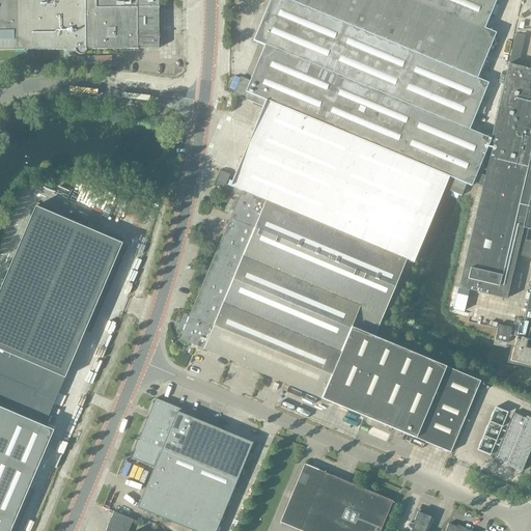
[(0,0),(0,50),(75,49),(75,50),(75,51),(75,52),(76,52),(77,53),(78,54),(79,55),(80,55),(81,55),(83,55),(84,54),(85,53),(86,52),(86,51),(86,50),(86,49),(160,48),(160,40),(159,0),(0,0)]
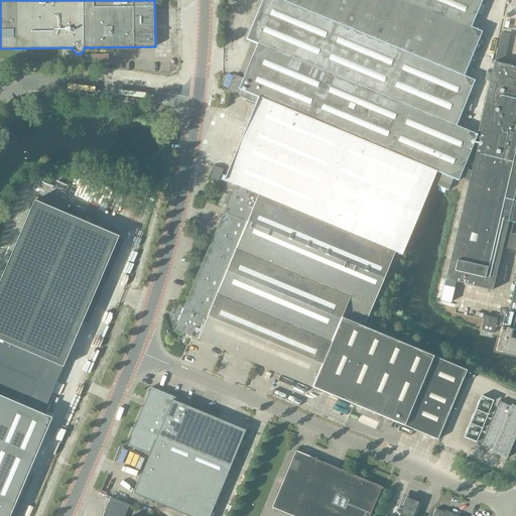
[(441,174),(436,185),(448,190),(453,179),(458,181),(477,135),(456,126),(475,81),(464,77),(482,32),(471,27),(482,0),(263,0),(247,40),(257,44),(243,79),(234,76),(233,78),(227,92),(228,93),(256,105),(259,97),(436,172),(439,173),(441,174)]
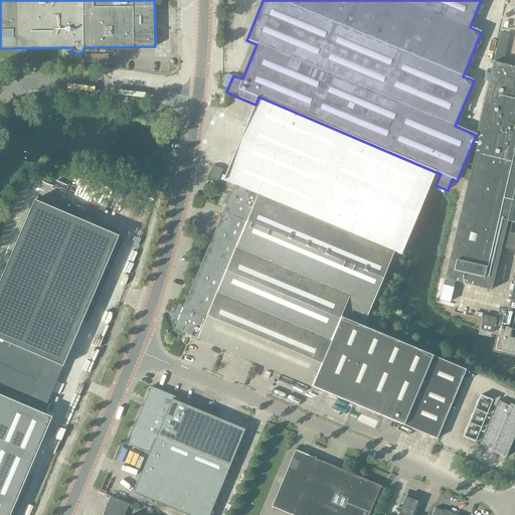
[(480,134),(453,248),(445,280),(491,291),(501,248),(511,250),(514,234),(509,233),(512,223),(514,223),(514,67),(493,63),(477,133),(480,134)]
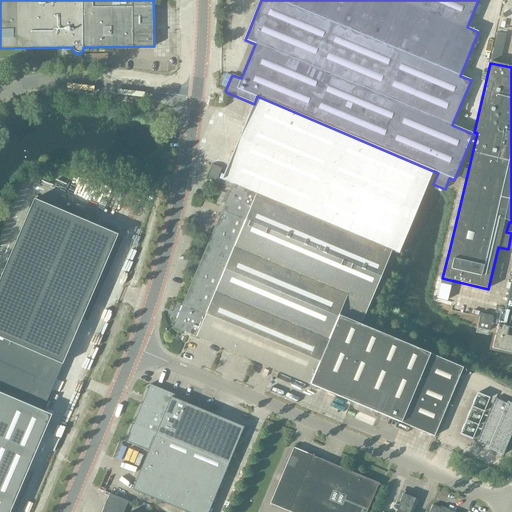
[(428,183),(433,171),(257,96),(254,104),(246,124),(227,168),(223,176),(221,175),(220,179),(218,178),(221,169),(212,165),(206,179),(207,179),(213,182),(231,189),(233,184),(398,253),(400,248),(401,247),(401,246),(402,245),(427,185),(428,183)]
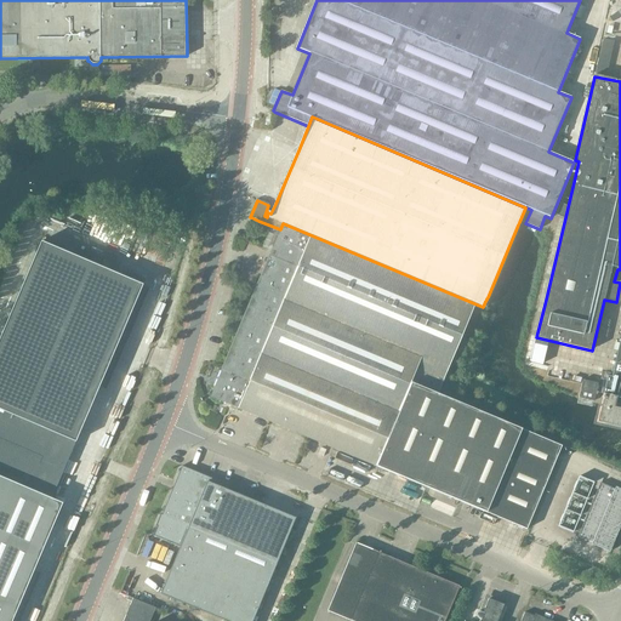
[(335,451),(375,467),(385,443),(411,381),(416,383),(438,393),(474,303),(283,223),(280,229),(269,256),(261,277),(221,371),(222,371),(216,386),(210,399),(332,450),(335,451)]
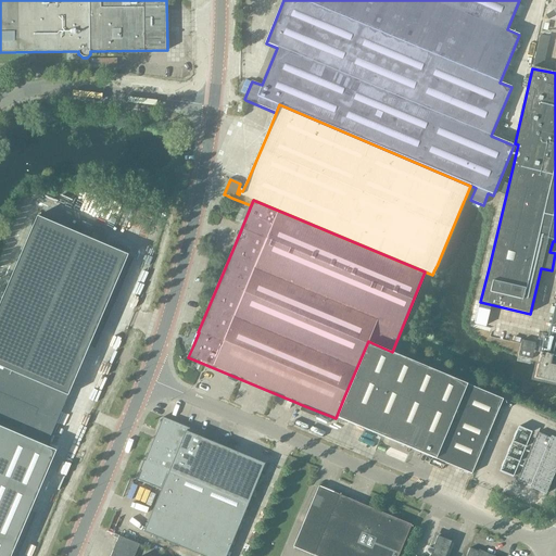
[(0,427),(46,446),(60,416),(128,255),(37,216),(0,302),(0,427)]
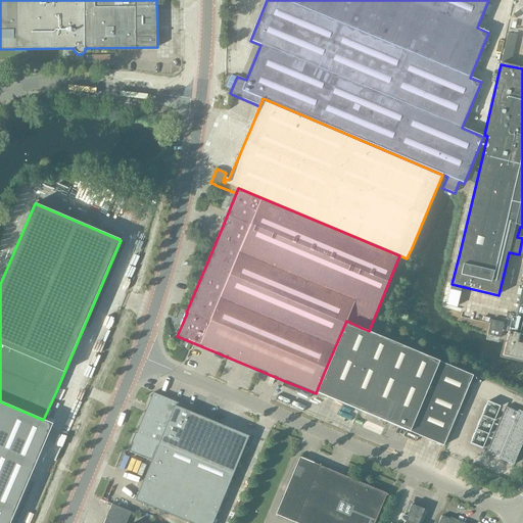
[(522,286),(516,318),(513,317),(509,332),(507,331),(502,353),(522,359),(522,286)]
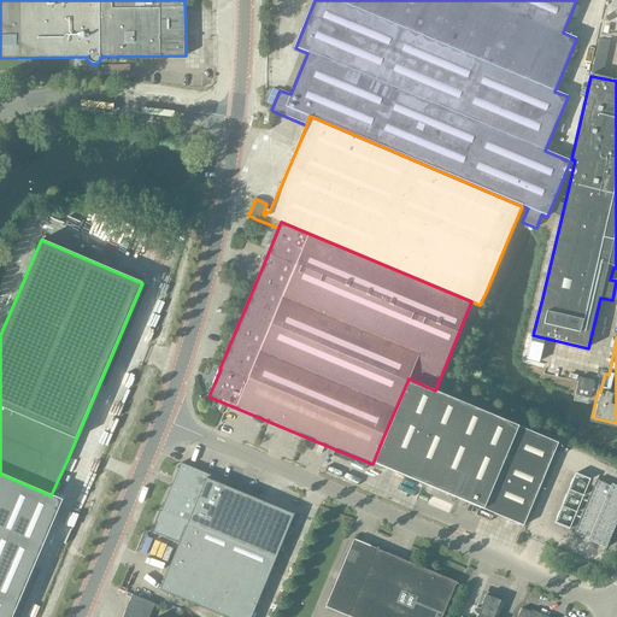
[(595,381),(580,377),(575,397),(591,400),(595,381)]
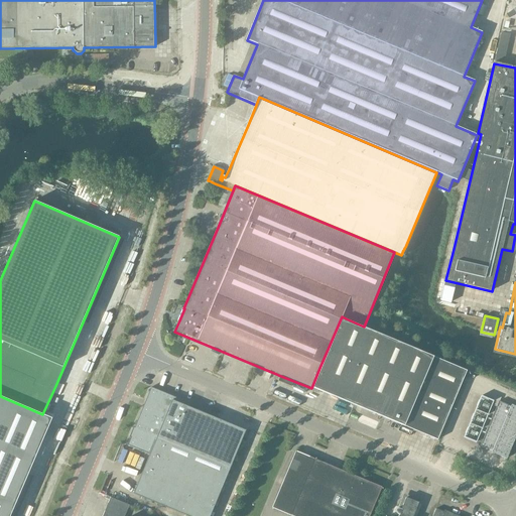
[(319,368),(311,388),(437,440),(466,371),(438,359),(366,329),(363,328),(364,327),(346,318),(342,316),(319,368)]
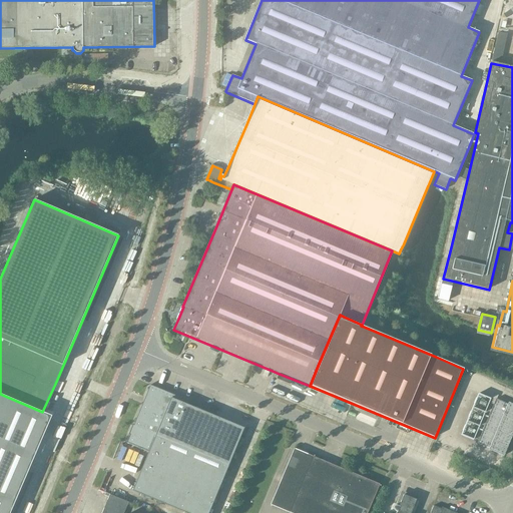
[(228,422),(227,422),(219,418),(197,409),(189,406),(176,400),(177,397),(169,393),(151,386),(148,393),(146,398),(145,400),(144,405),(135,426),(133,425),(130,435),(131,435),(127,443),(149,452),(133,491),(185,512),(209,512),(245,429),(228,422)]
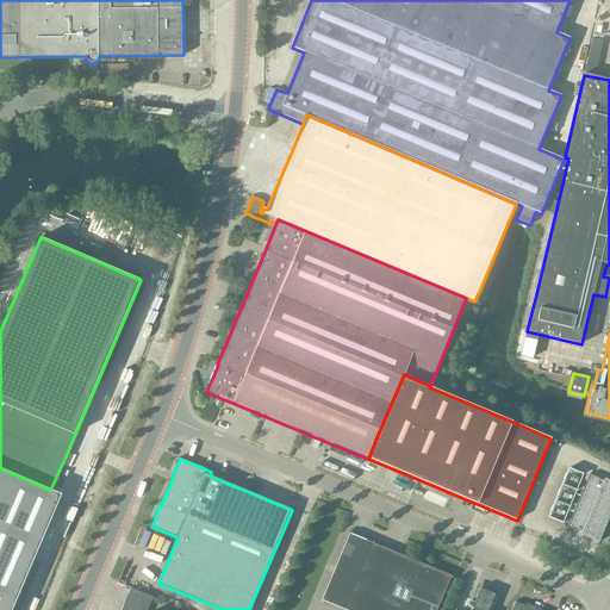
[(0,468),(0,609),(11,609),(61,495),(50,490),(0,468)]
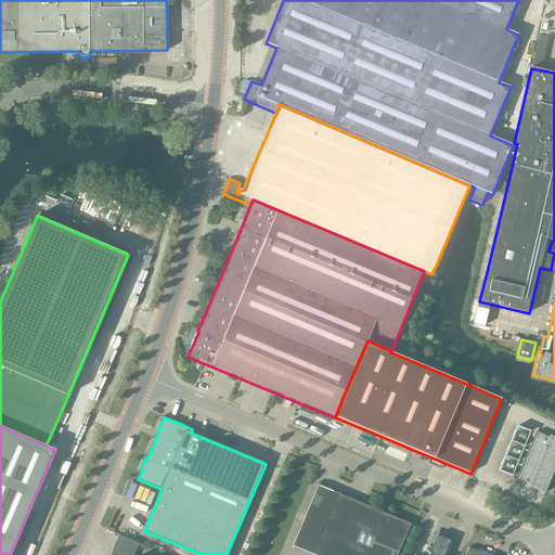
[(517,427),(499,472),(512,477),(530,433),(517,427)]
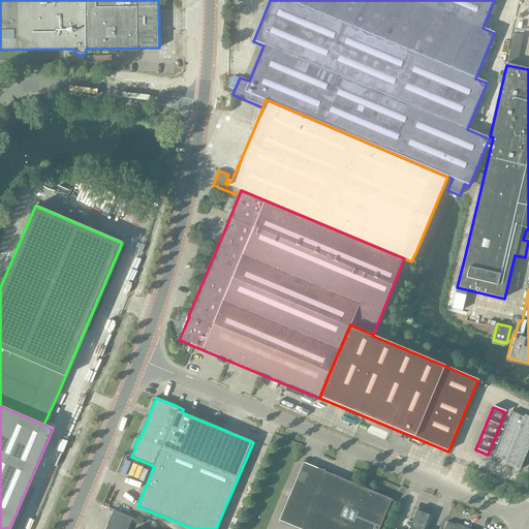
[(503,464),(519,471),(528,445),(528,417),(524,415),(523,417),(511,412),(492,458),(504,463),(503,464)]
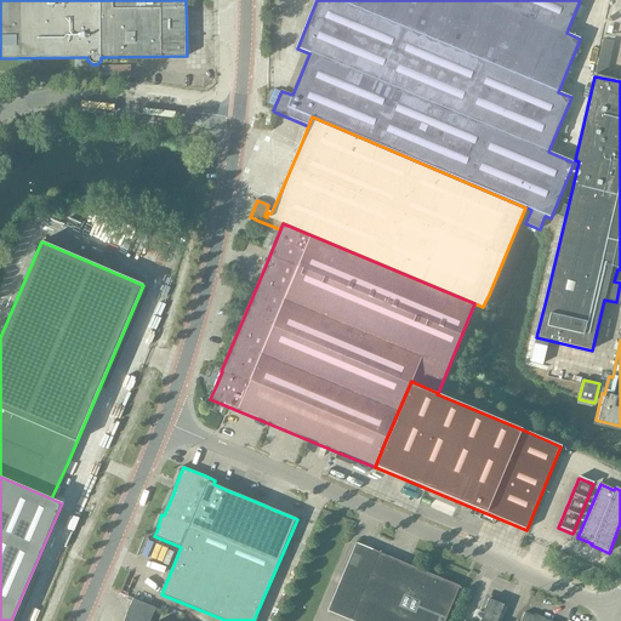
[(351,620),(445,620),(460,587),(358,543),(329,611),(351,620)]
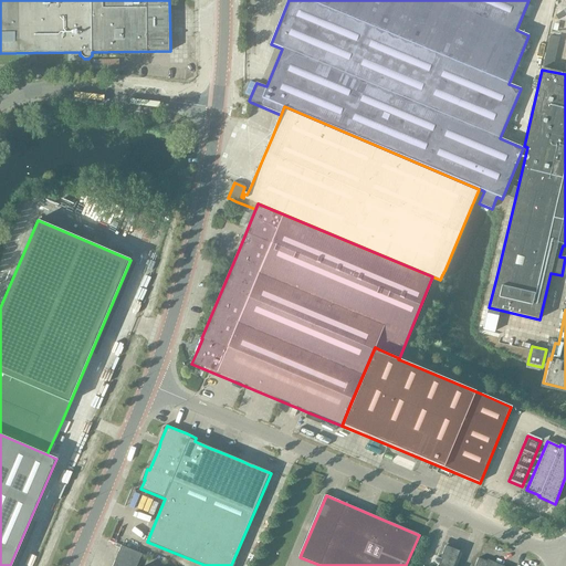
[(137,565),(143,555),(122,546),(113,565),(137,565)]
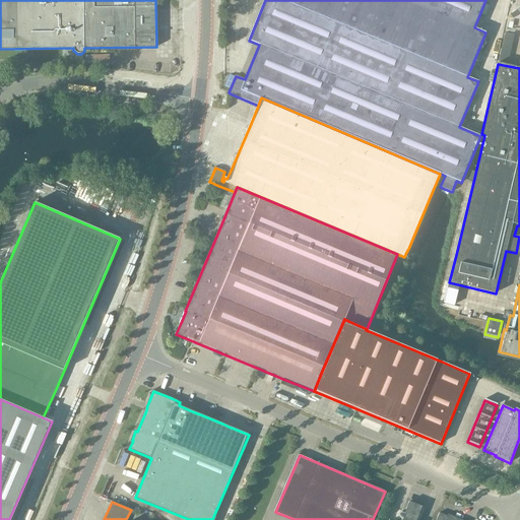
[(409,503),(404,513),(402,513),(401,512),(400,512),(399,513),(398,514),(398,515),(398,516),(399,517),(400,518),(402,519),(401,519),(415,519),(421,508),(409,503)]
